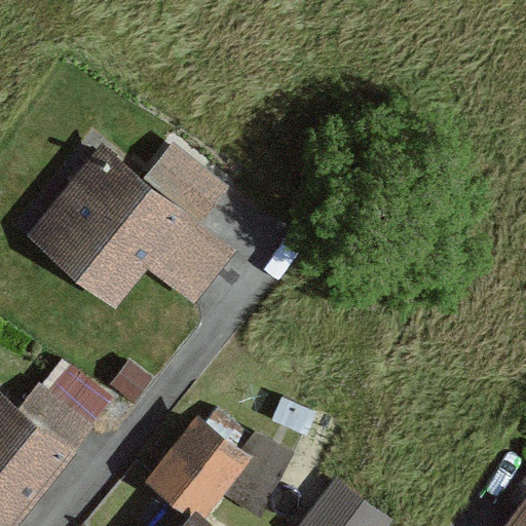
[(145,176),(101,141),(27,235),(117,305),(148,266),(194,302),(237,248),(202,220),(145,176)]
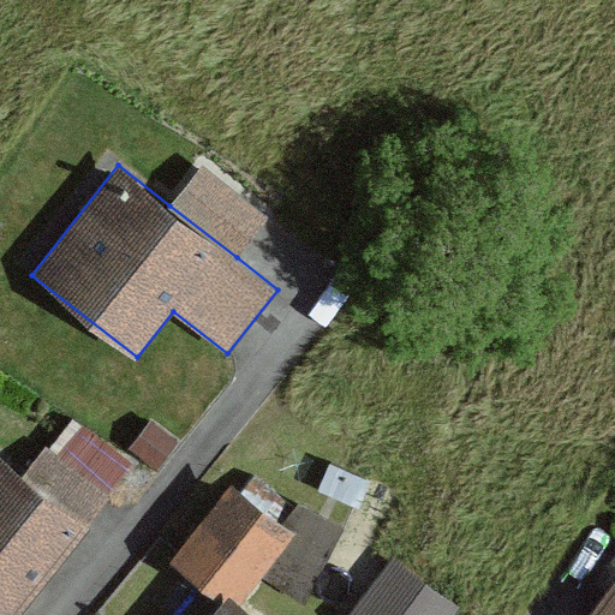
[(169,206),(237,257),(268,218),(201,166),(169,206)]
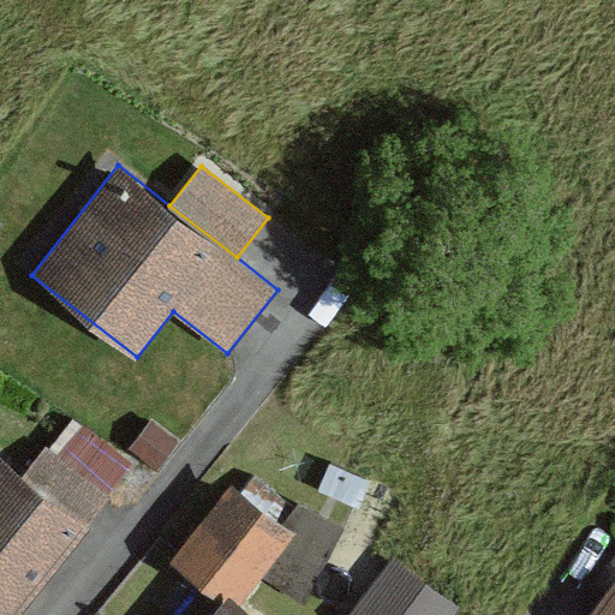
[(73,417),(28,475),(90,524),(136,466),(73,417)]
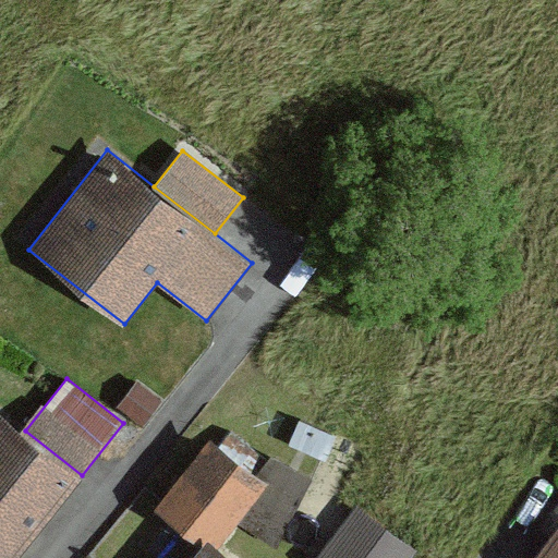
[(118,405),(142,425),(162,400),(137,380),(118,405)]
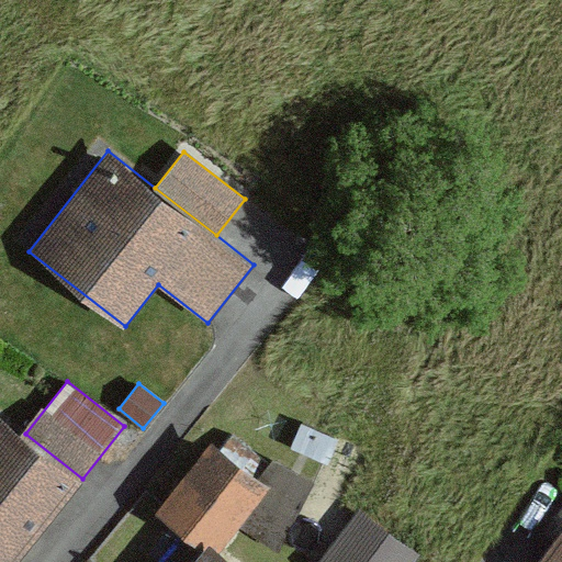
[(25,434),(0,414),(0,561),(15,561),(82,479),(25,434)]
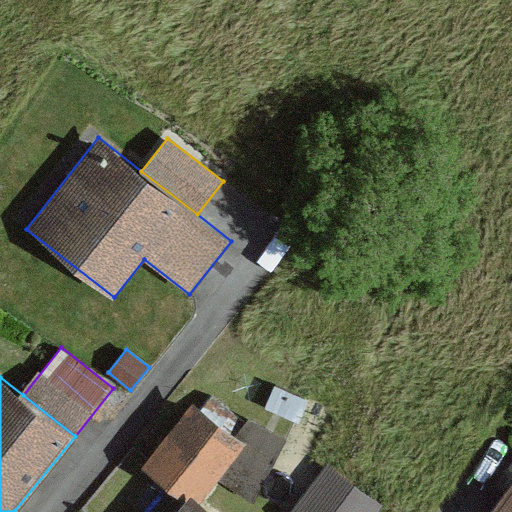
[(187,497),(197,504),(244,443),(192,403),(144,464),(187,497)]
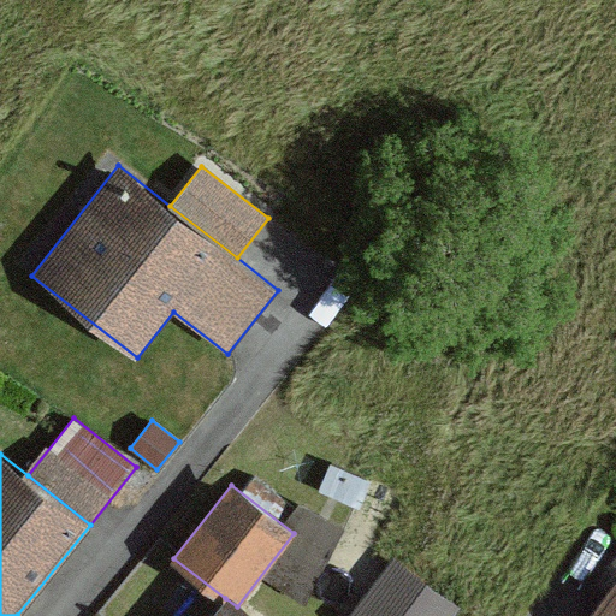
[(344,615),(452,615),(460,608),(394,555),(344,615)]
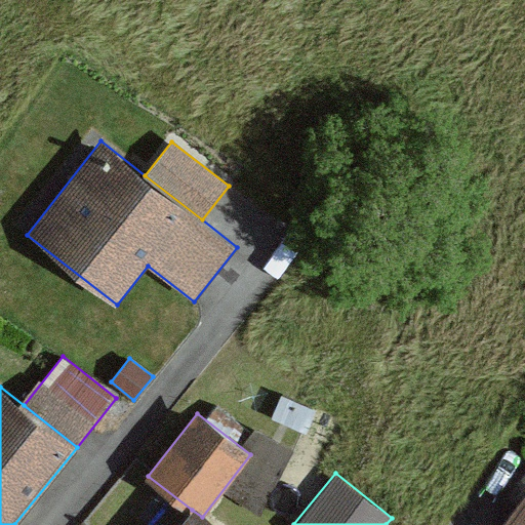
[(501,524),(524,524),(524,494),(501,524)]
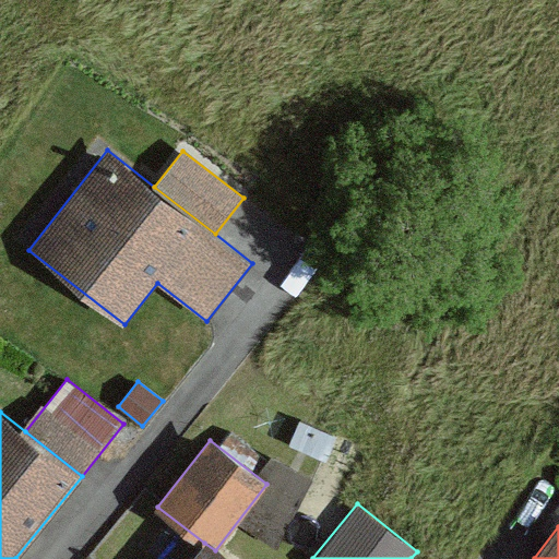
[(225,558),(215,550),(204,543),(190,558),(225,558)]
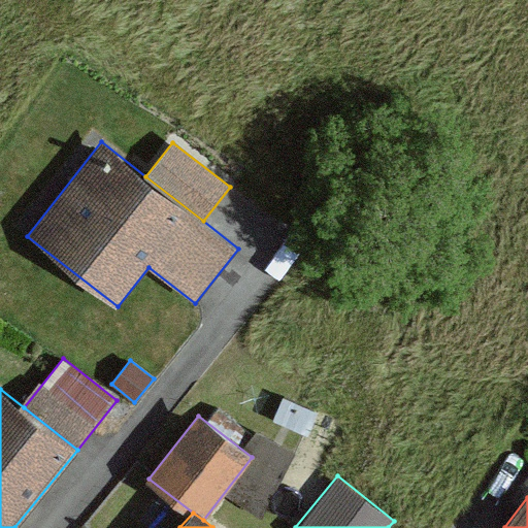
All buildings are outlined.
